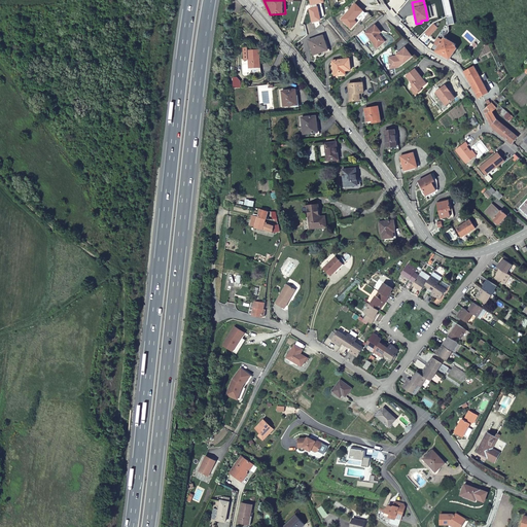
[(341,20),(351,29),(357,23),(354,21),(353,20),(355,18),(356,19),(362,11),(355,4),(341,20)]
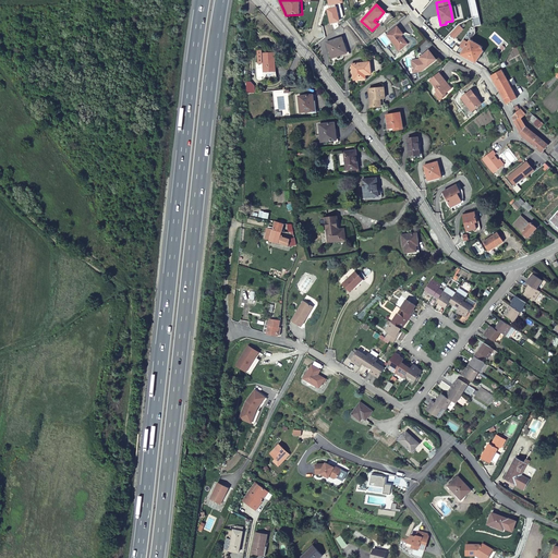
[(450,34),(455,38),(463,29),(459,25),(450,34)]
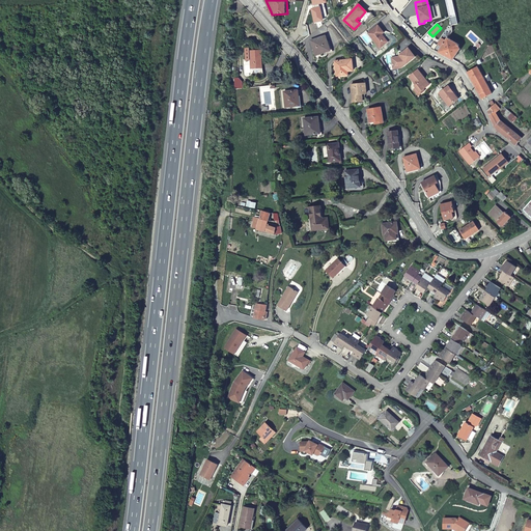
[(378,27),(367,35),(379,50),(384,45),(383,44),(383,42),(385,40),(381,36),(383,34),(378,27)]
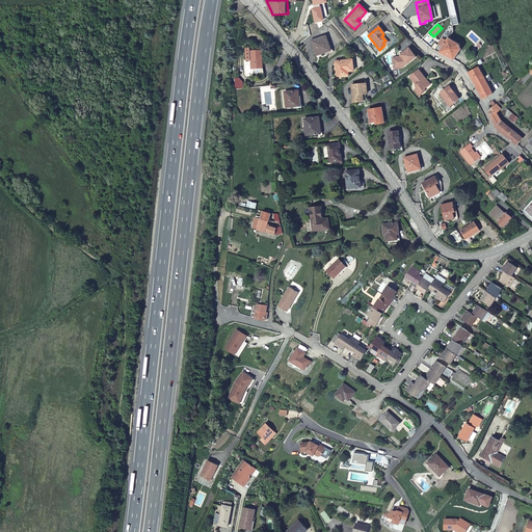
[(330,52),(327,37),(313,42),(316,54),(322,52),(323,54),(330,52)]
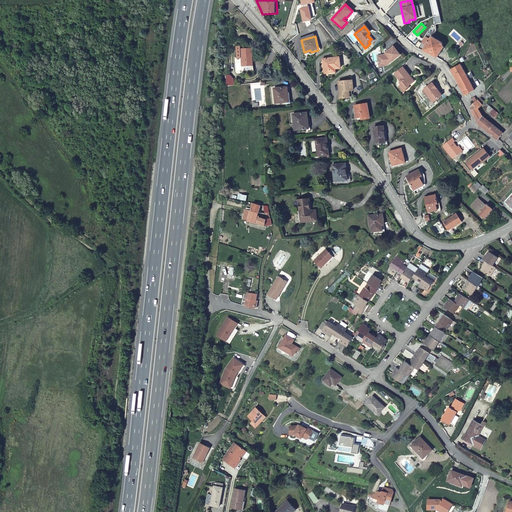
[(433,38),(432,37),(430,41),(429,42),(428,42),(428,43),(428,44),(426,46),(423,51),(427,53),(433,56),(435,58),(437,59),(445,48),(443,44),(434,38),(434,37),(433,38)]
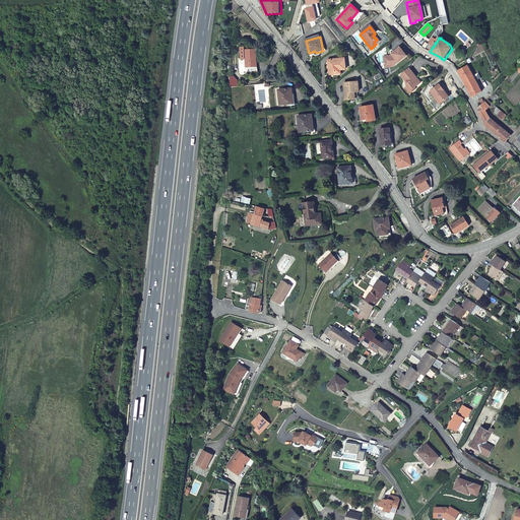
[(394,66),(407,56),(401,48),(392,55),(393,55),(391,56),(384,57),(385,64),(390,64),(391,67),(394,66)]
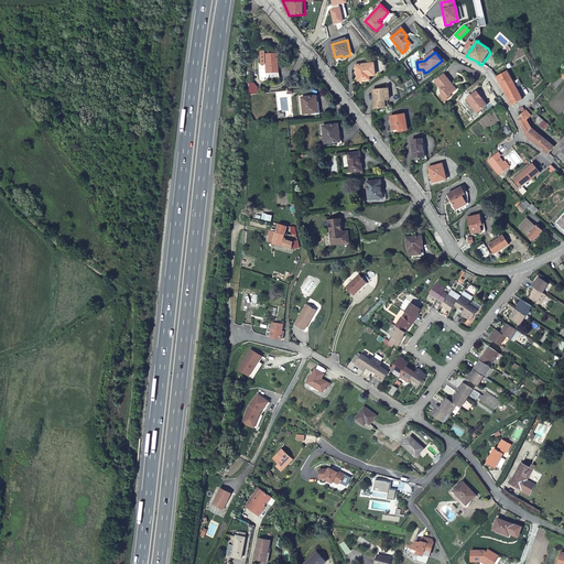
[(279,54),(267,54),(267,65),(267,66),(269,68),(270,79),(280,78),(280,73),(279,73),(279,61),(279,60),(279,54)]
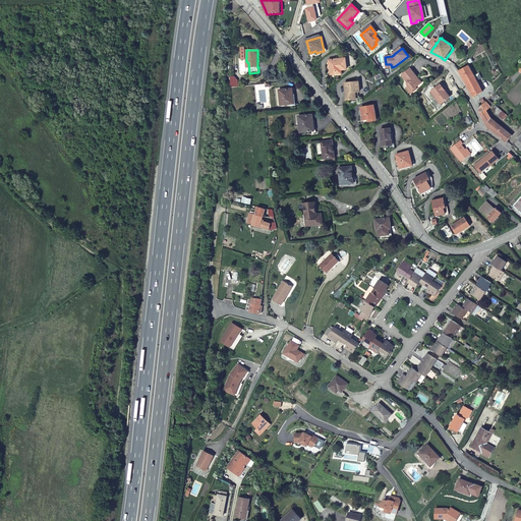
[(347,57),(331,60),(334,74),(345,72),(344,69),(349,68),(347,57)]
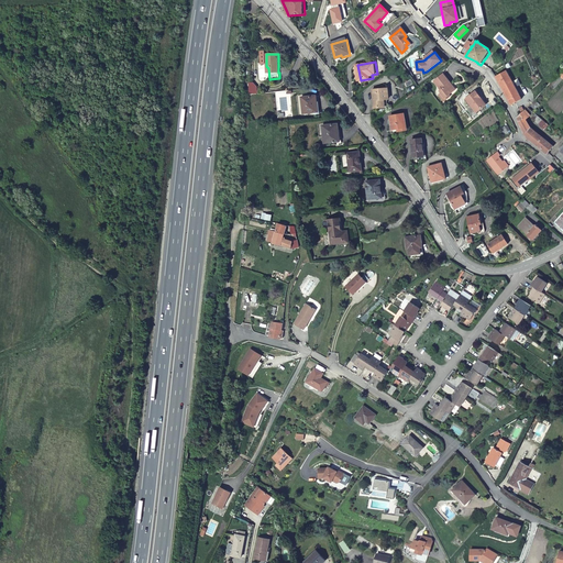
[(495,78),(510,106),(522,99),(514,83),(508,70),(495,78)]
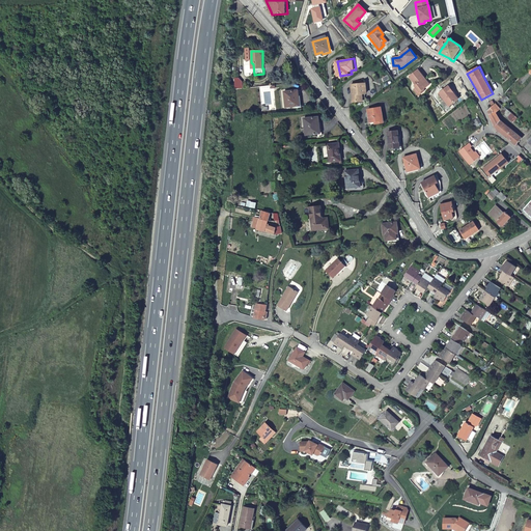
[(423,90),(427,87),(422,81),(424,79),(418,71),(409,77),(415,85),(414,86),(416,88),(413,90),(418,96),(421,94),(419,92),(423,90)]
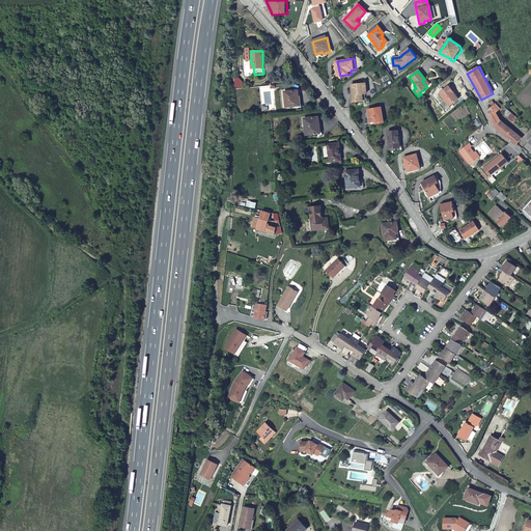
[(366,93),(365,84),(352,85),(353,102),(361,101),(361,93),(366,93)]
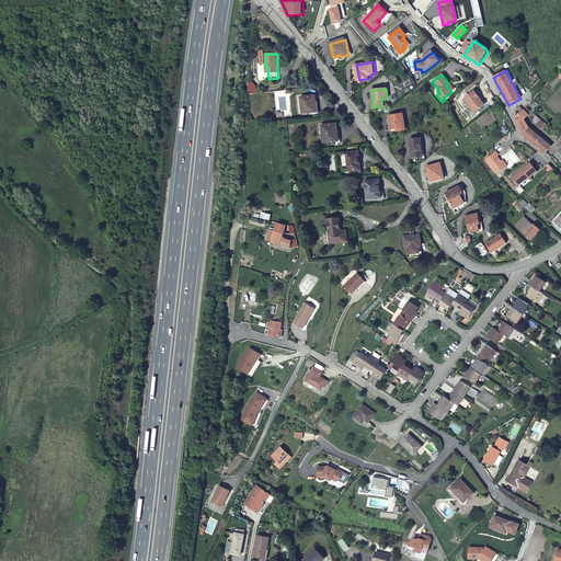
[(472,92),(462,100),(473,114),(482,107),(477,101),(479,100),(472,92)]
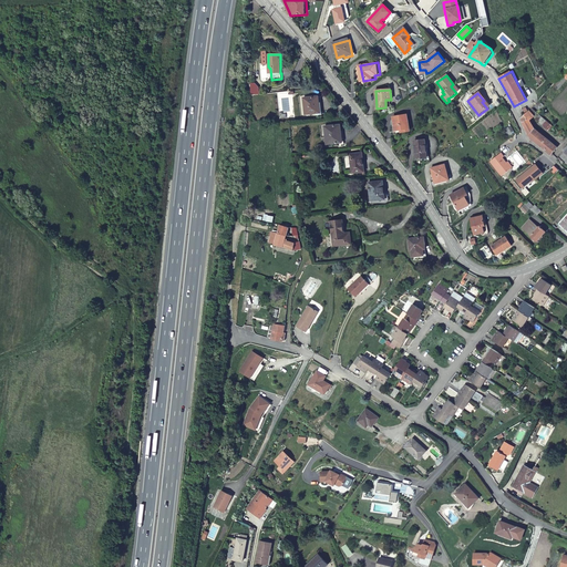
[(318,98),(302,99),(305,115),(319,113),(318,98)]
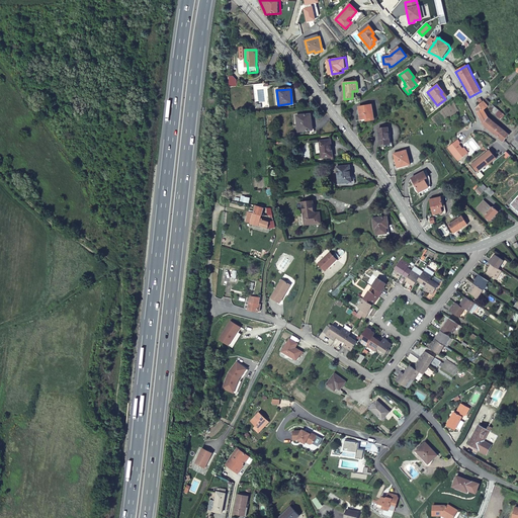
[(485,110),(487,107),(488,106),(482,101),(475,108),(478,113),(484,110),(485,110)]
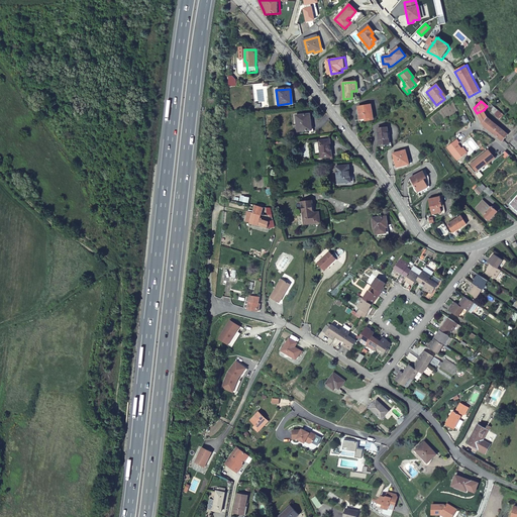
[(375,117),(371,103),(358,106),(362,118),(370,116),(370,118),(375,117)]
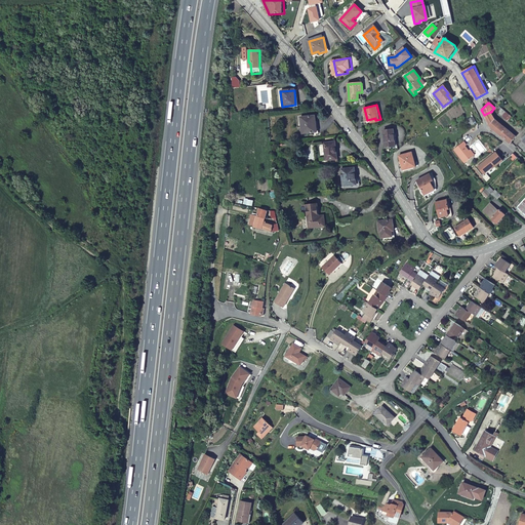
[(490,127),(503,138),(509,133),(495,120),(490,112),(484,115),(490,127)]
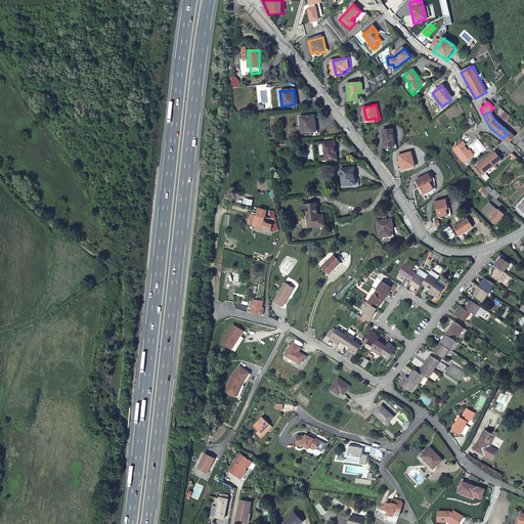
[(315,118),(300,120),(302,136),(316,134),(315,118)]
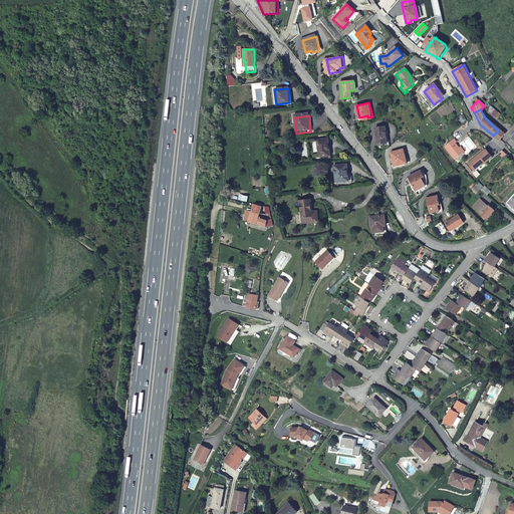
[(389,143),(384,126),(374,130),(377,145),(389,143)]
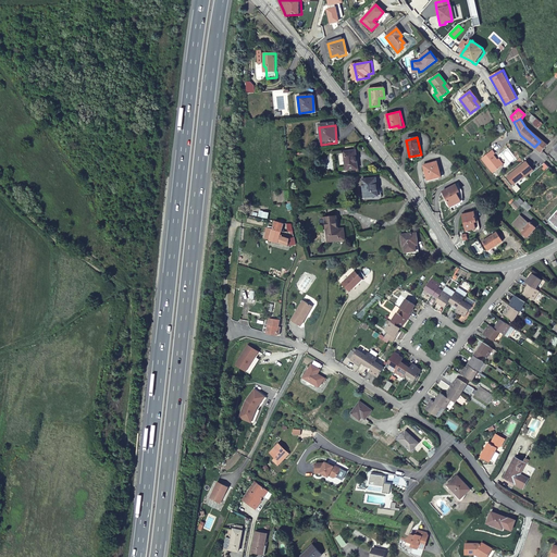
[(540,141),(534,147),(541,152),(546,147),(540,141)]
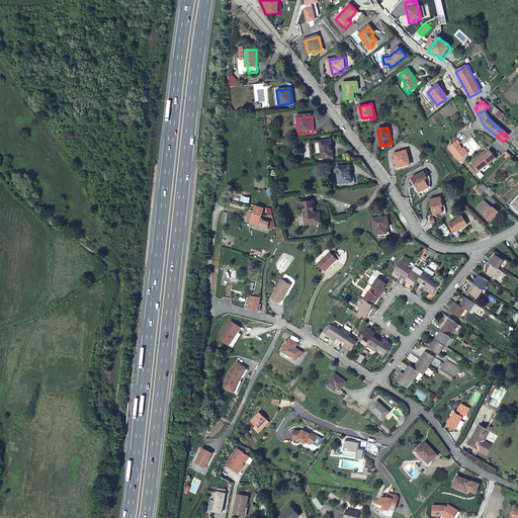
[(329,141),(318,142),(320,159),(331,158),(329,141)]
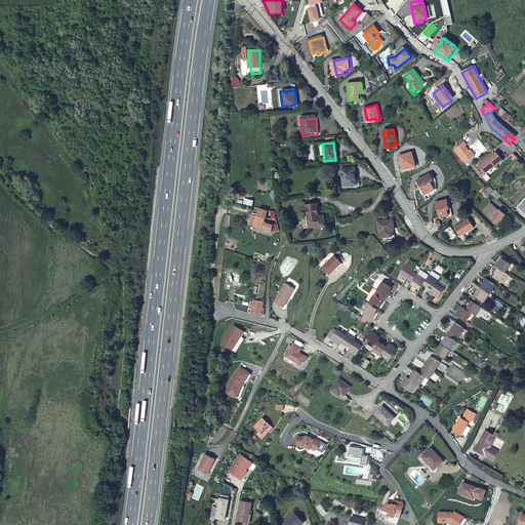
[(465,143),(455,150),(466,163),(474,157),(470,151),(466,147),(468,146),(465,143)]
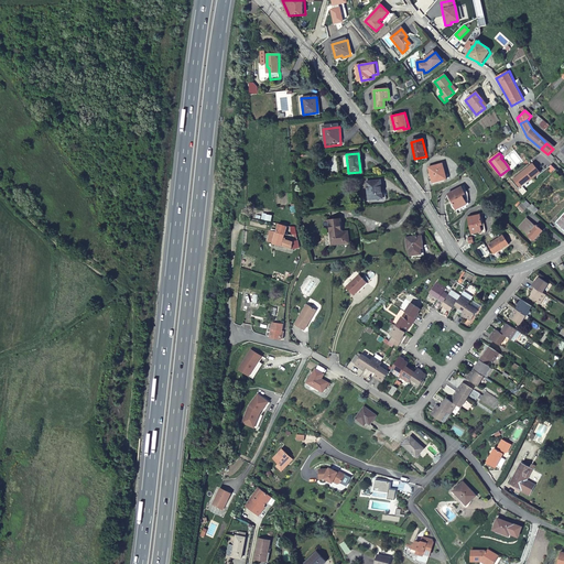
[(448,180),(444,164),(430,167),(433,181),(442,179),(442,182),(448,180)]
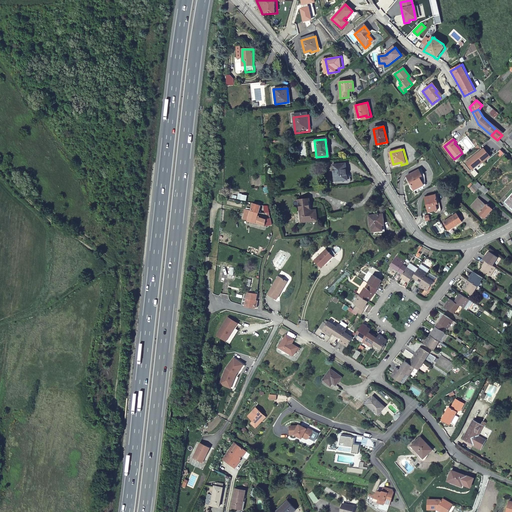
[(489,157),(483,149),(468,161),(474,168),(482,162),(482,163),(489,157)]
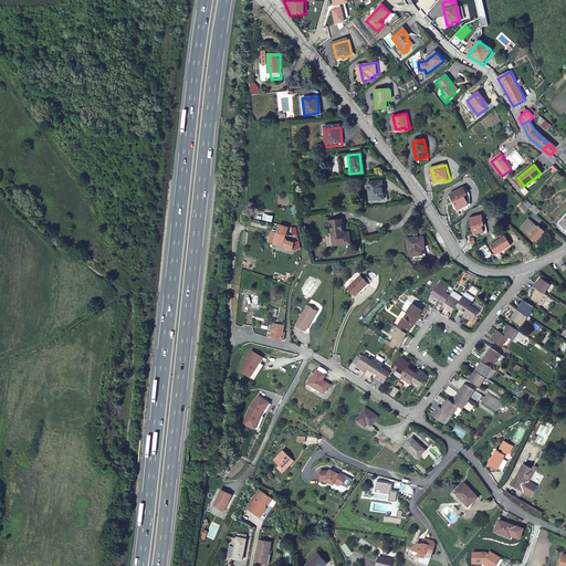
[(381,181),(367,184),(369,202),(383,200),(381,181)]
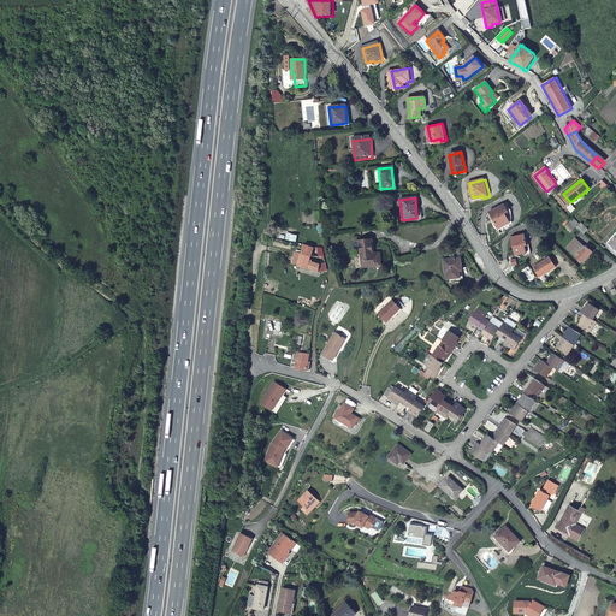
[(502,203),(487,212),(498,230),(508,224),(503,214),(507,213),(502,203)]
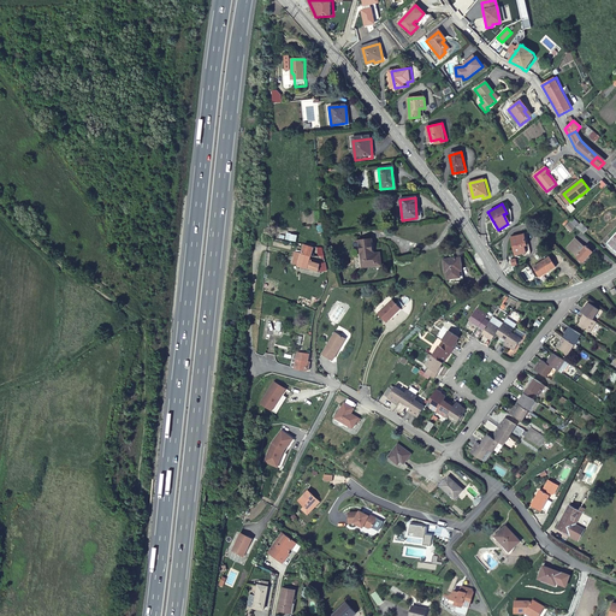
[(581,223),(578,227),(586,234),(588,230),(581,223)]
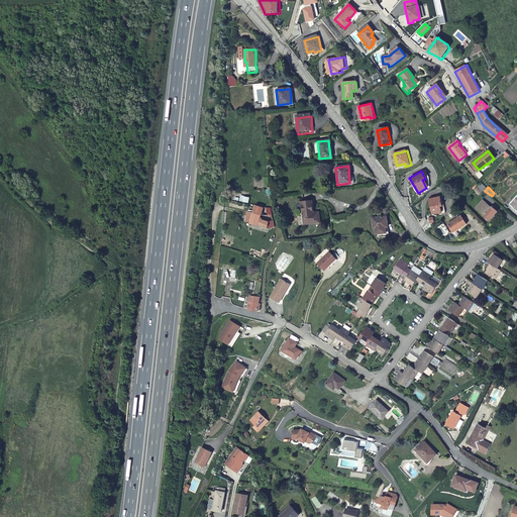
[(446,212),(442,197),(431,199),(435,215),(446,212)]
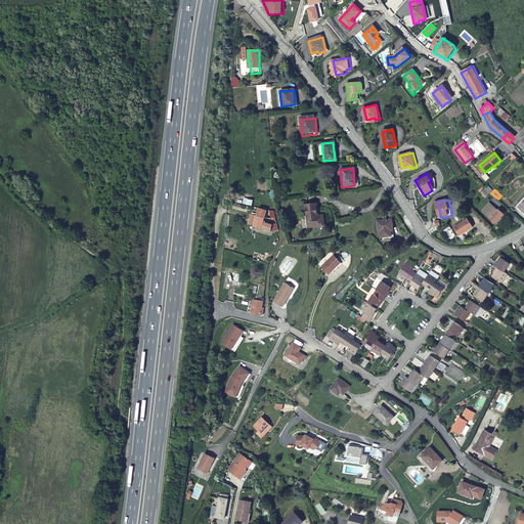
[(493,206),(490,204),(483,211),(486,214),(488,212),(493,207),(493,206)]
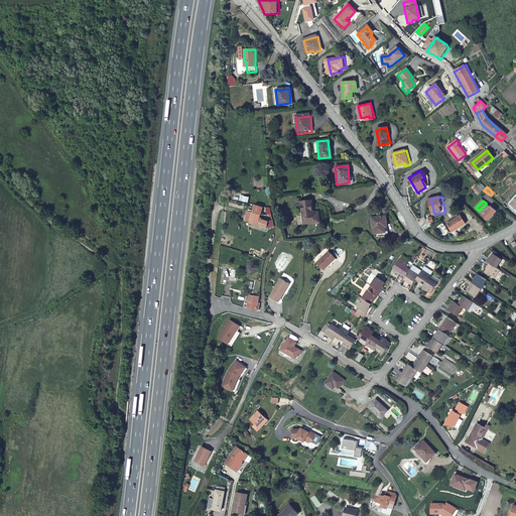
[(319,224),(318,216),(312,217),(312,214),(313,214),(312,203),(300,204),(302,226),(319,224)]
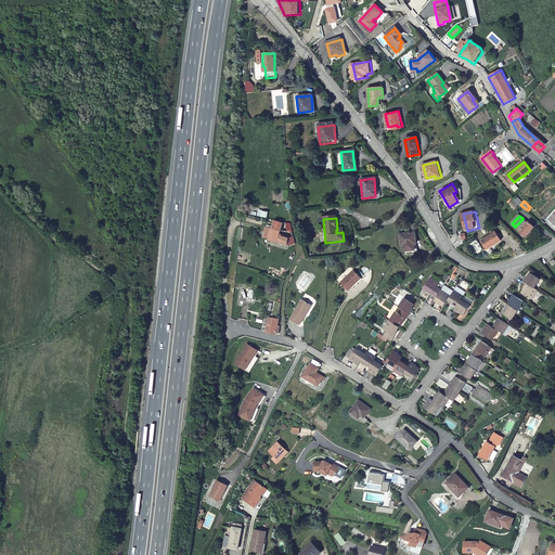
[(515,227),(520,232),(529,223),(523,218),(523,219),(517,224),(515,227)]
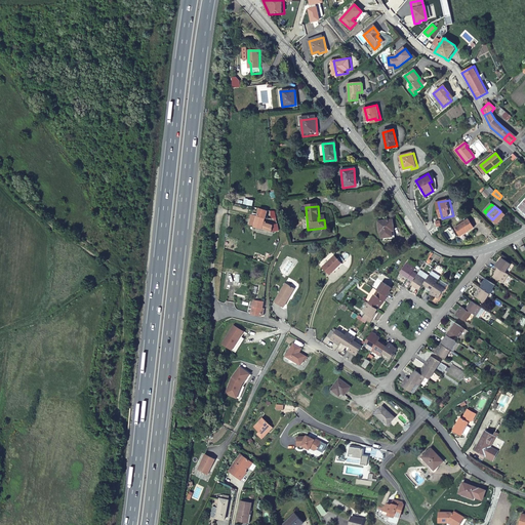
[(257,209),(255,217),(265,219),(267,211),(257,209)]
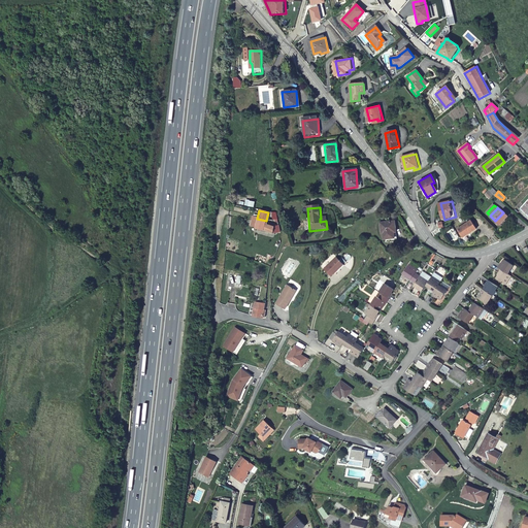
[(503,212),(495,221),(500,225),(508,217),(503,211),(503,212)]
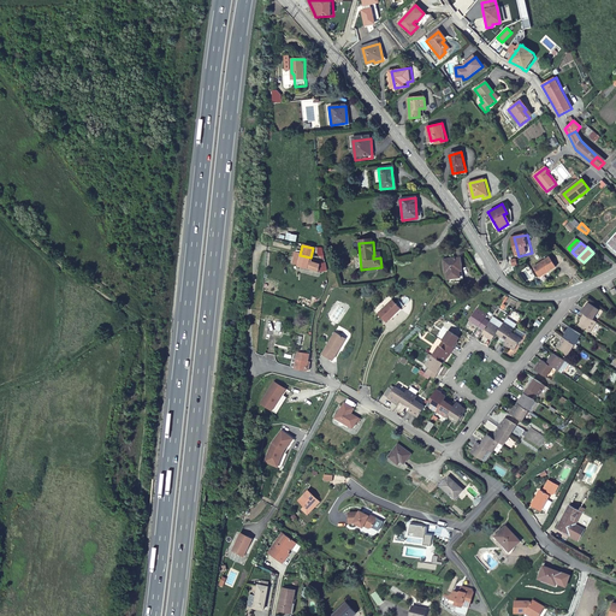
[(317,273),(326,272),(326,265),(318,265),(309,264),(311,258),(300,255),(297,267),(317,273)]
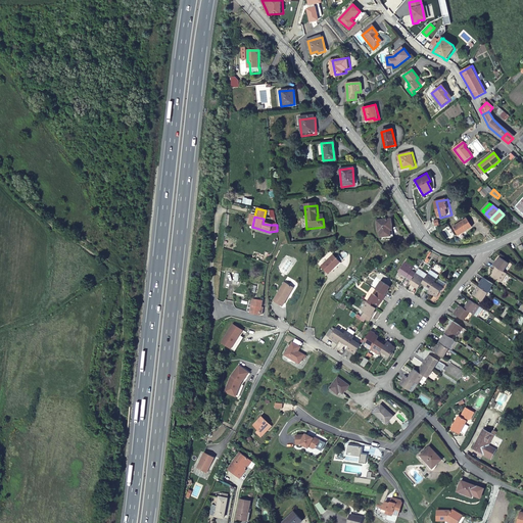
[(392,219),(377,220),(377,228),(379,228),(380,236),(390,235),(390,225),(392,225),(392,219)]
